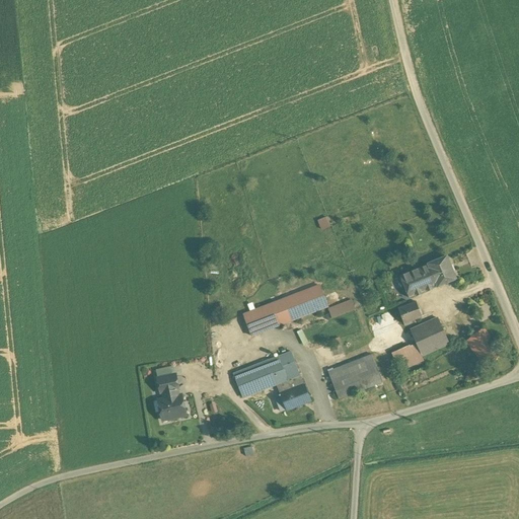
[(317,220),(321,229),(331,225),(326,215),(317,220)]
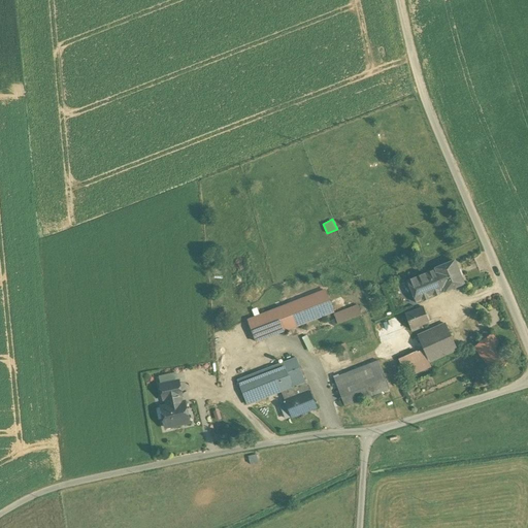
[(436,269),(426,273),(430,284),(435,295),(444,291),(446,292),(464,284),(455,261),(435,269),(436,269)]
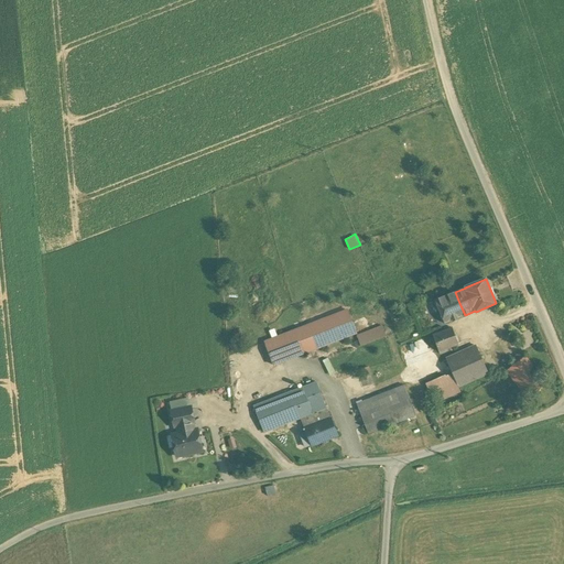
[(455,292),(435,301),(445,324),(454,320),(448,307),(459,303),(455,292)]
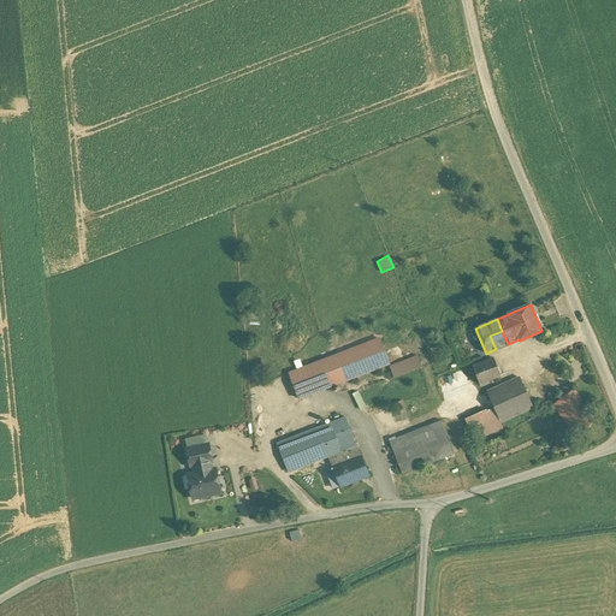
[(502,331),(490,336),(496,349),(508,344),(502,331)]
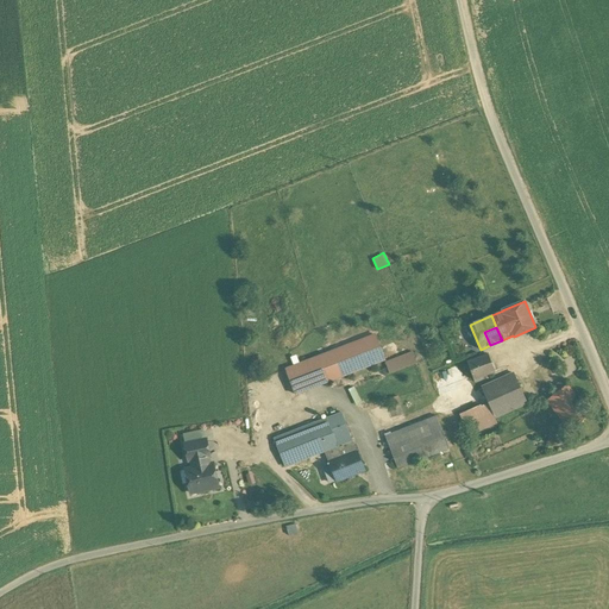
[(375,336),(286,370),(295,395),(384,359),(375,336)]
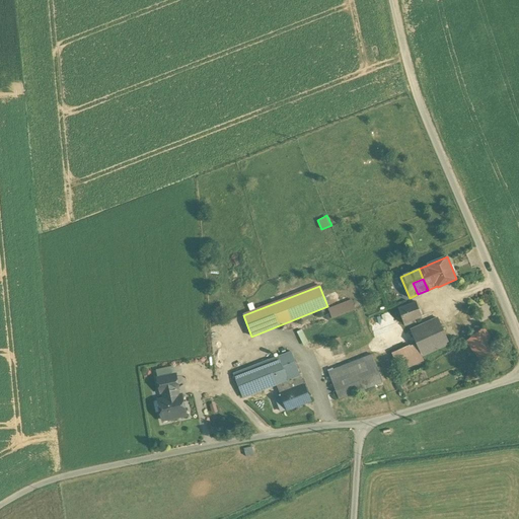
[(352,300),(329,309),(332,318),(355,309),(352,300)]
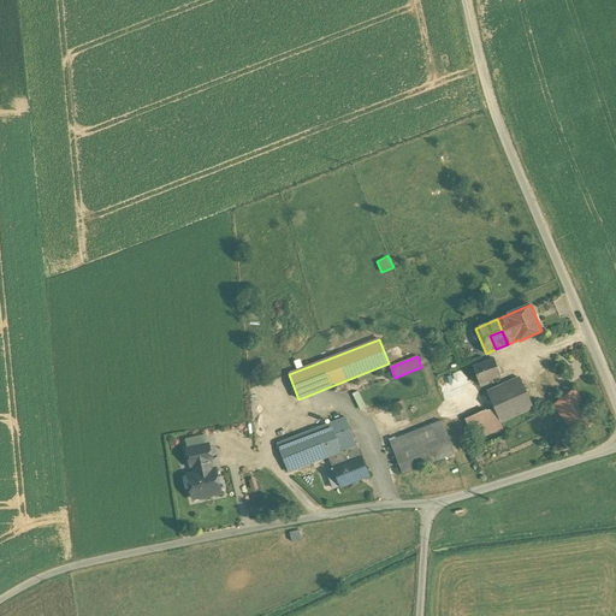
[(495,359),(473,366),(477,375),(497,367),(495,359)]
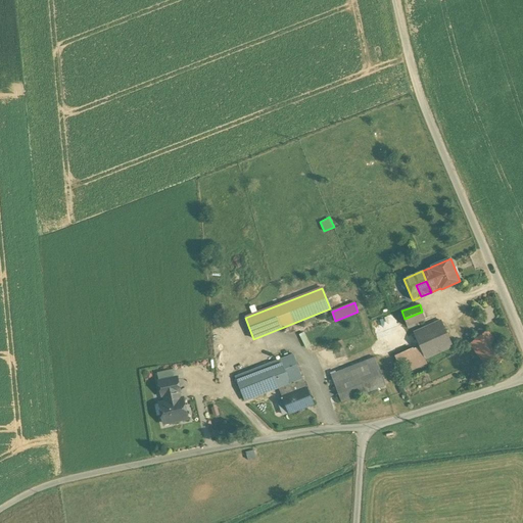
[(422,312),(405,319),(408,327),(425,320),(422,312)]
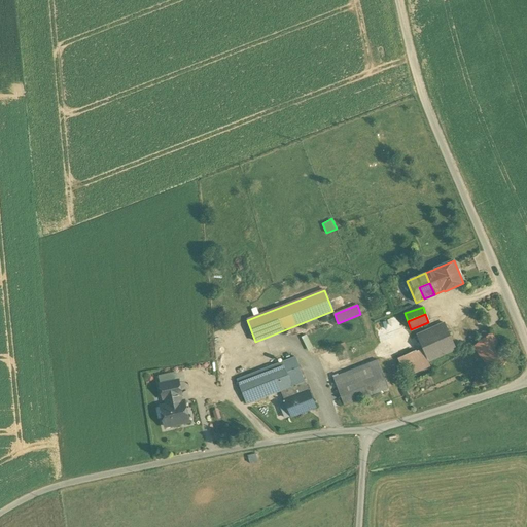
[(445,323),(417,336),(423,350),(428,361),(456,349),(445,323)]
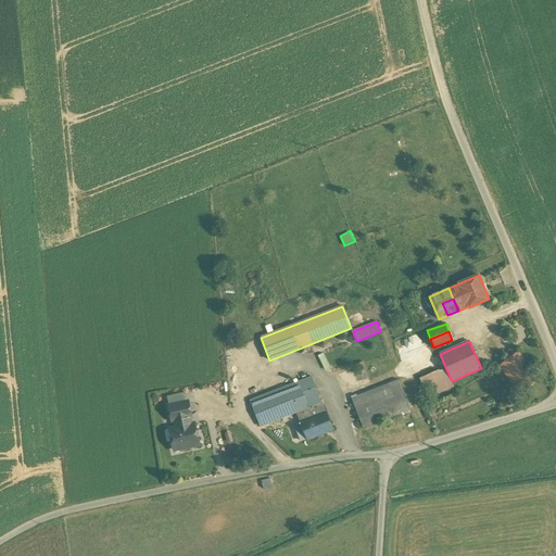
[(518,352),(500,366),(521,394),(540,380),(518,352)]
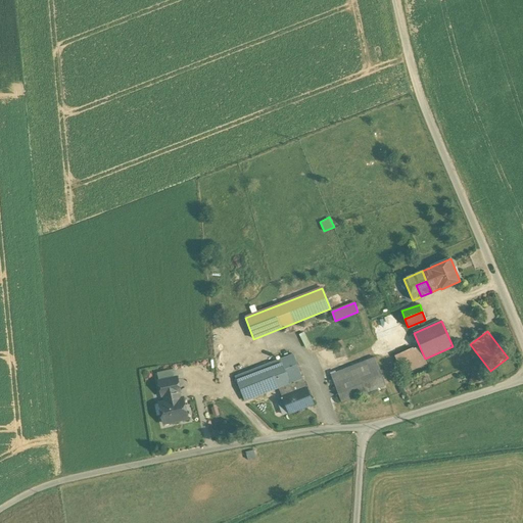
[(335,342),(337,347),(344,344),(342,339),(335,342)]
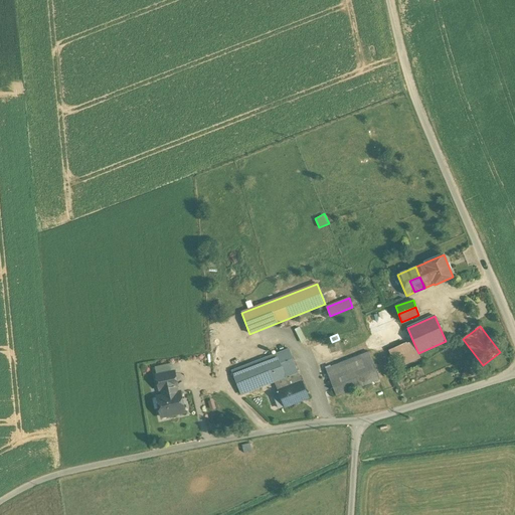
[(420,358),(418,353),(413,342),(411,343),(410,342),(407,343),(406,343),(388,351),(396,369),(420,358)]
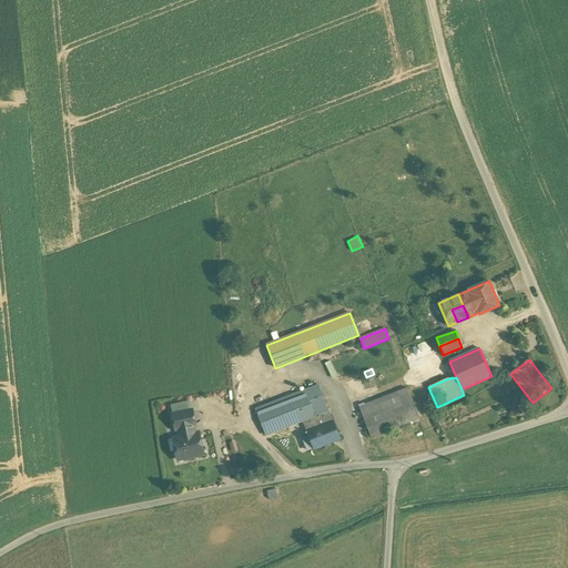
[(318,385),(256,409),(267,435),(303,422),(321,414),(328,412),(318,385)]
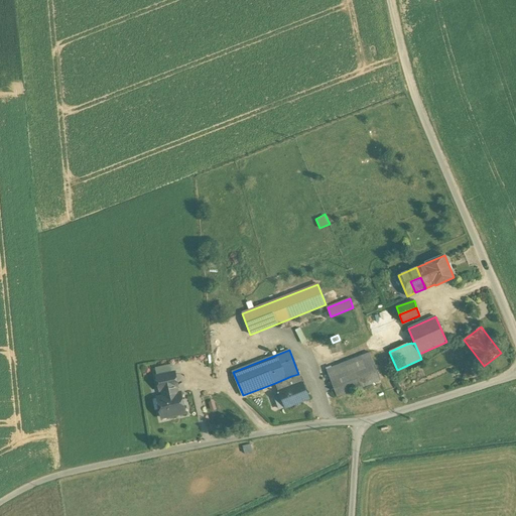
[(370,353),(327,370),(337,397),(350,392),(381,380),(370,353)]
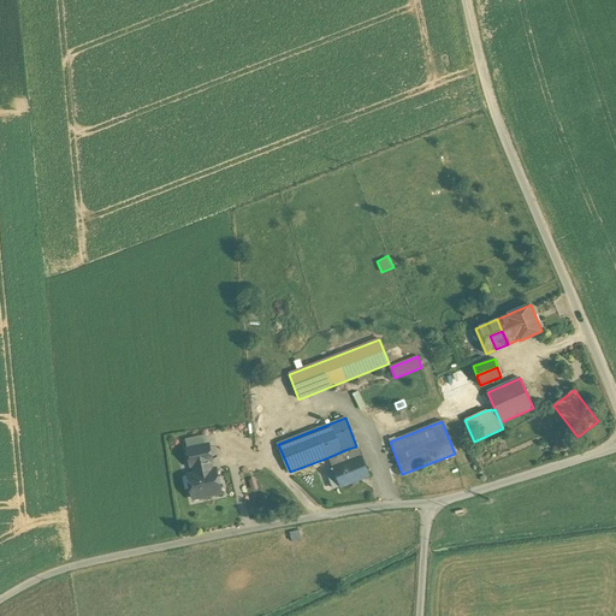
[(209,445),(188,450),(191,466),(194,466),(209,462),(212,462),(209,445)]
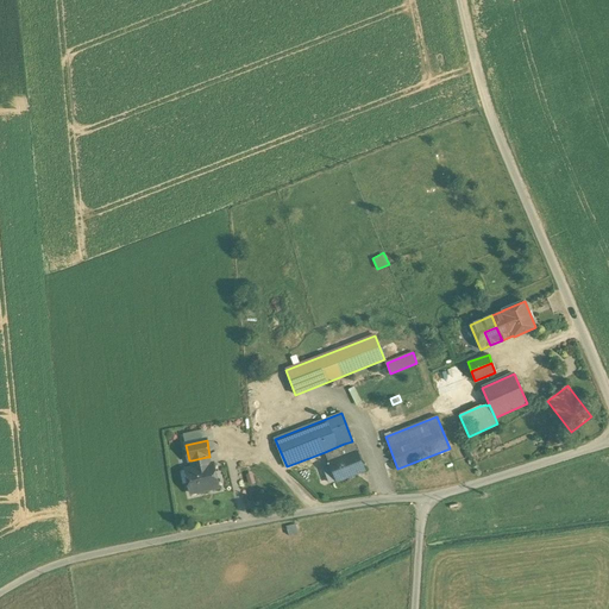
[(352,441),(344,444),(349,456),(328,463),(330,463),(337,482),(364,471),(352,441)]
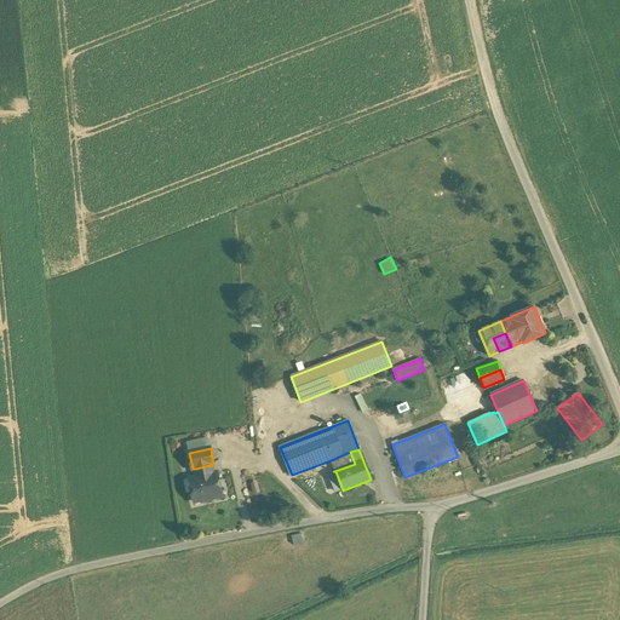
[(350,452),(331,460),(334,471),(355,464),(350,452)]
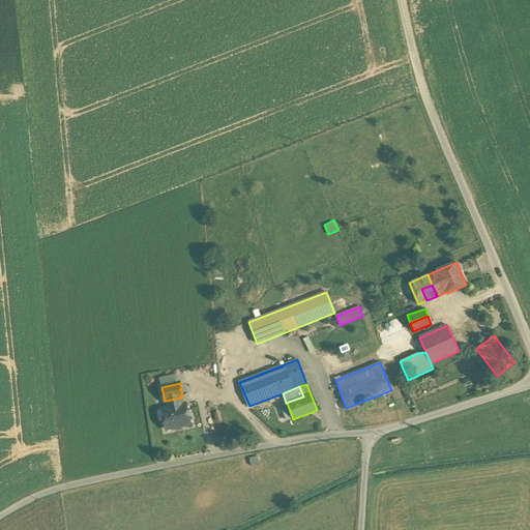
[(180,398),(167,401),(168,408),(182,405),(180,398)]
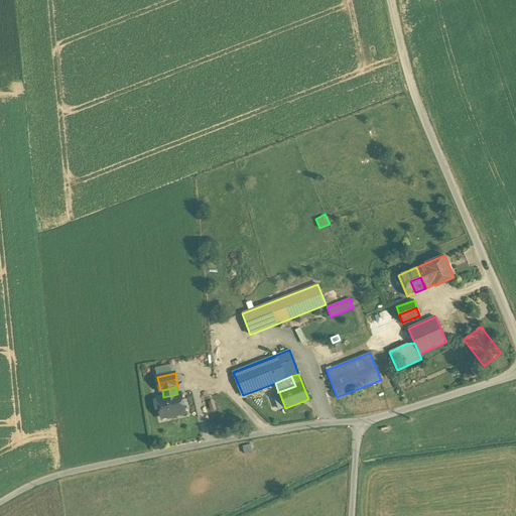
[(279,392),(275,394),(274,397),(278,408),(282,409),(285,408),(279,392)]
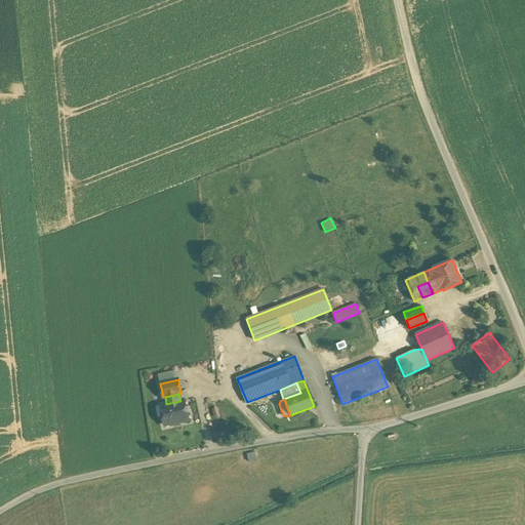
[(166,404),(163,404),(165,413),(163,416),(164,426),(188,420),(184,400),(180,401),(166,404)]
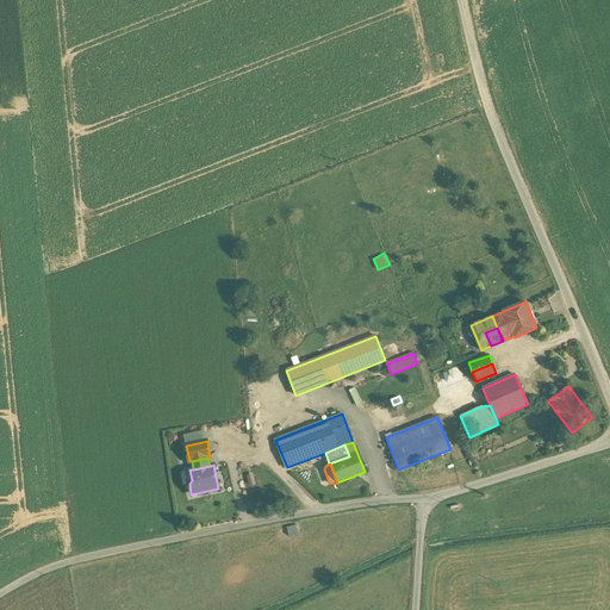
[(248,485),(255,483),(253,472),(246,474),(248,485)]
